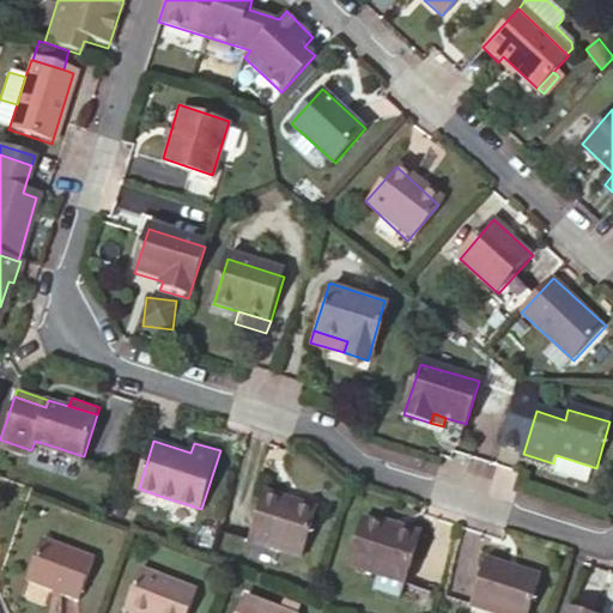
[(139,489),(135,501),(156,508),(159,496),(139,489)]
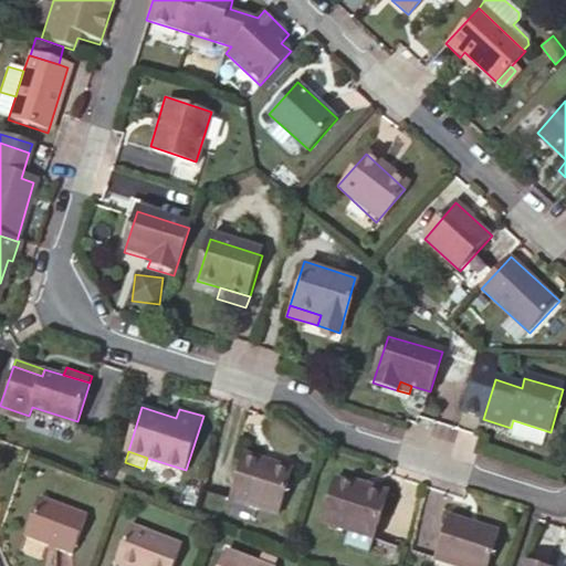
[(280,515),(294,468),(247,453),(231,500),(280,515)]
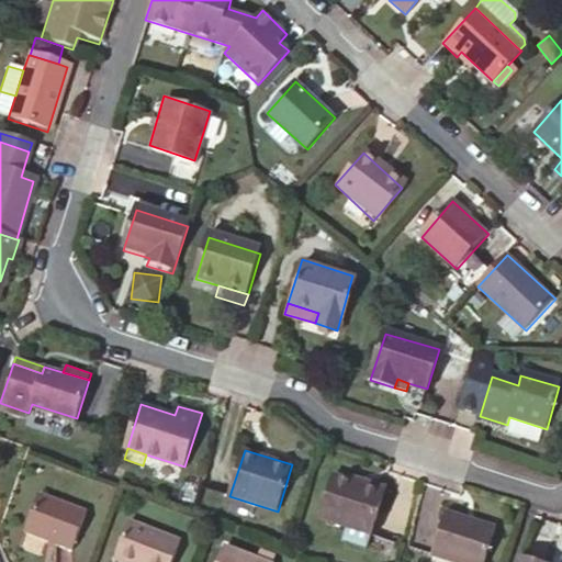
[(370,534),(383,491),(351,481),(334,475),(321,518),(370,534)]
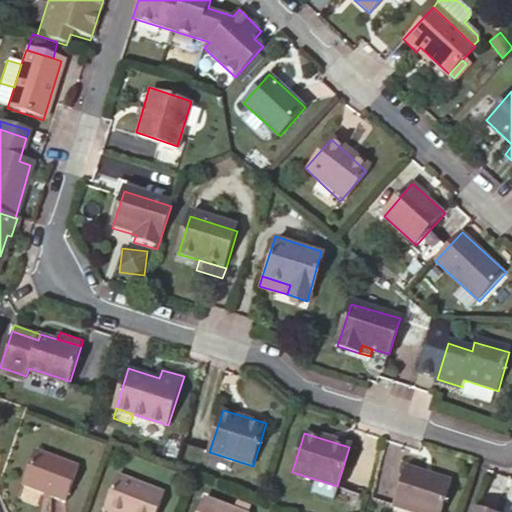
[(320,438),(349,447),(351,442),(322,433),(320,438)]
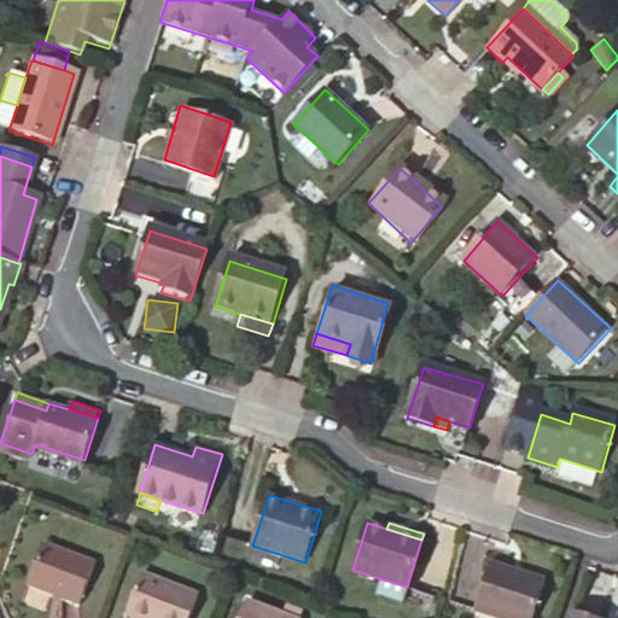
[(79,604),(93,565),(42,546),(27,586),(79,604)]
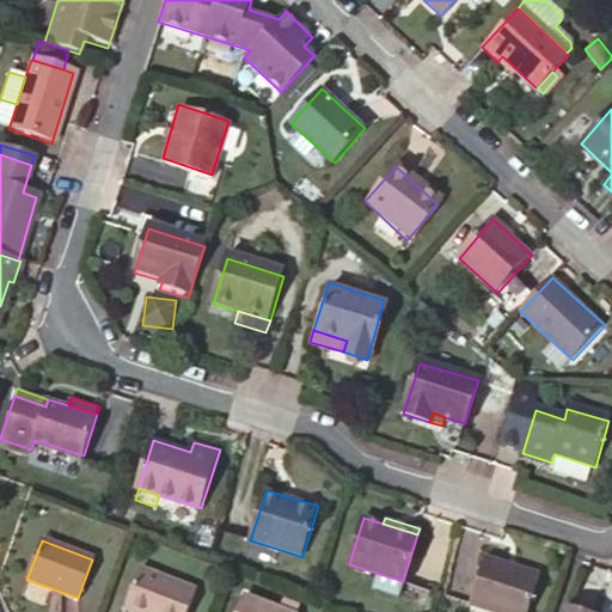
[(527,607),(540,564),(488,548),(473,591),(527,607)]
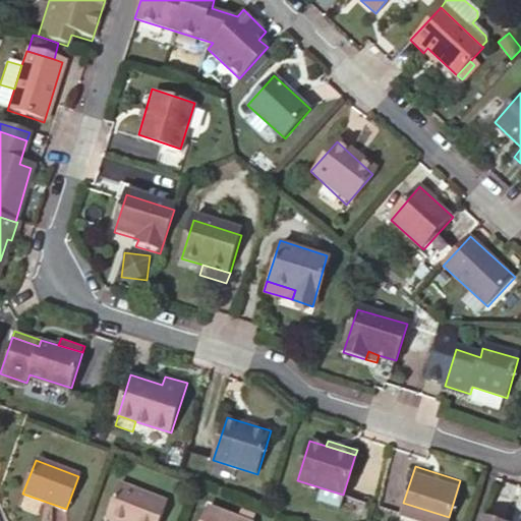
[(118,520),(157,520),(165,502),(118,484),(107,517),(118,520)]
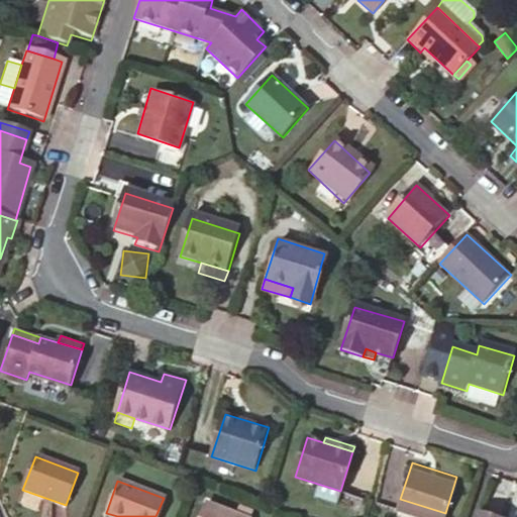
[(242,516),(207,503),(201,516),(242,516)]
